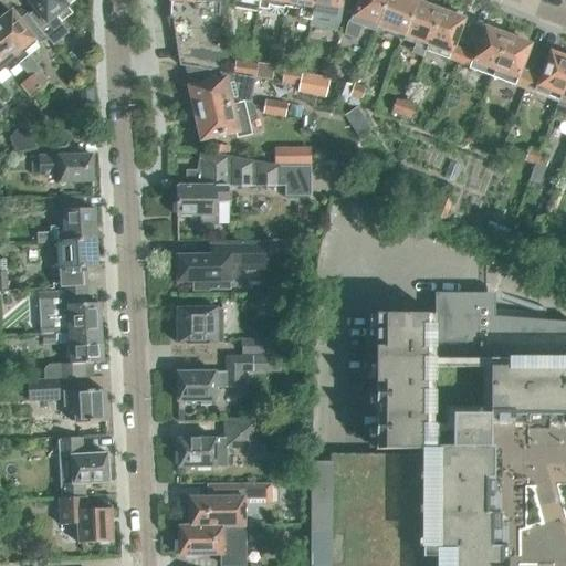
[(23,0),(40,20),(39,20),(49,32),(43,35),(52,46),(69,33),(60,22),(70,14),(65,9),(66,8),(59,0),(23,0)]
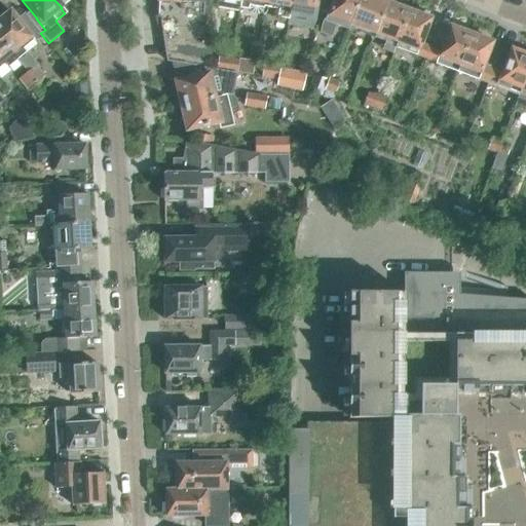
[(159,14),(159,17),(163,44),(166,62),(181,64),(203,67),(207,41),(201,37),(203,1),(204,1),(204,0),(158,0),(158,9),(158,14),(159,14)]
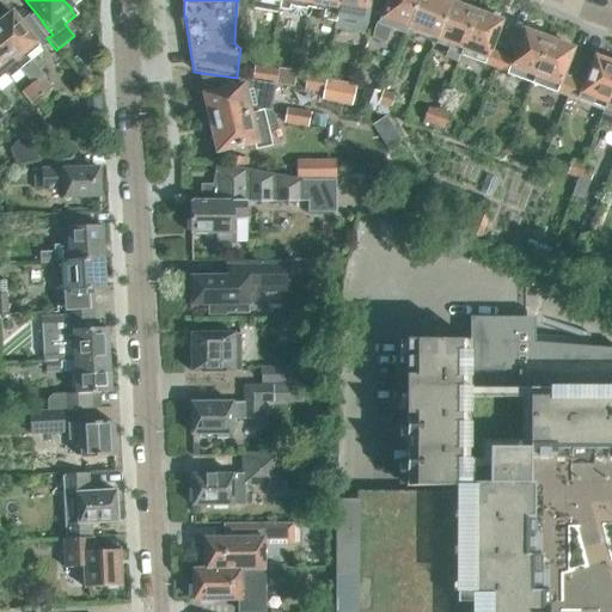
[(254,0),(252,8),(277,13),(279,8),(280,0),(254,0)]
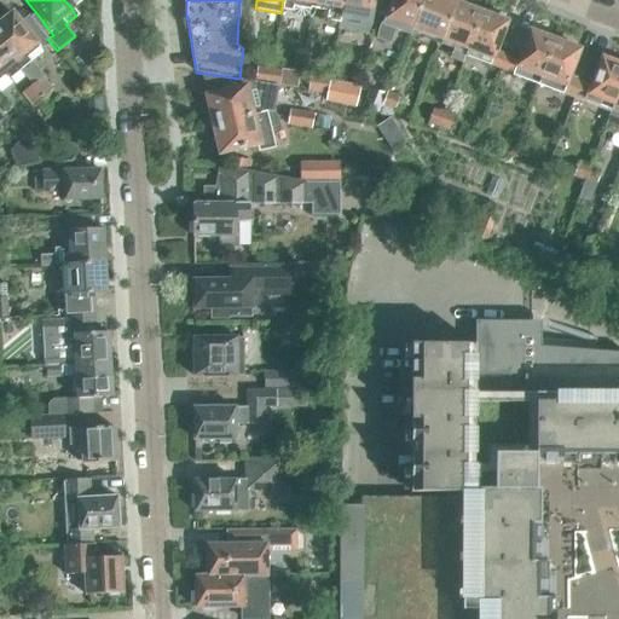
[(283,0),(282,9),(293,10),(296,15),(304,16),(310,12),(311,1),(312,1),(312,0),(283,0)]
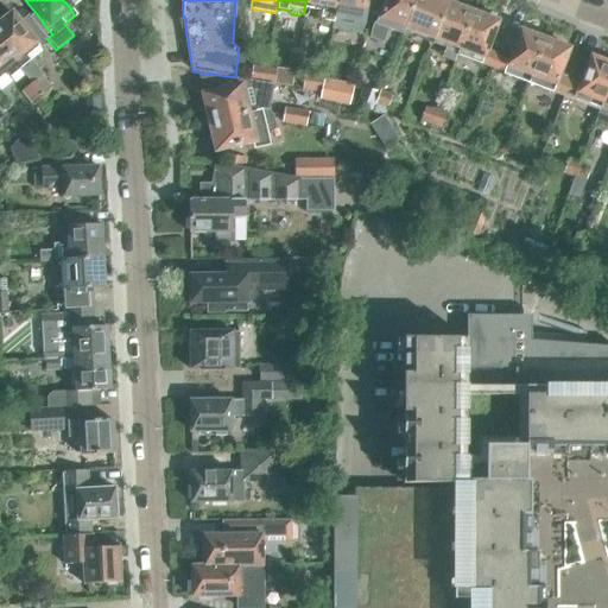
[(306,0),(306,1),(311,1),(312,2),(311,8),(323,11),(321,20),(335,23),(336,13),(337,7),(339,0),(306,0)]
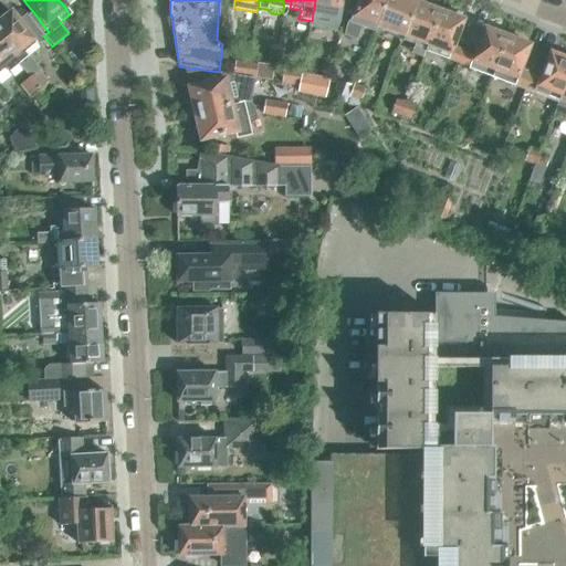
[(312,21),(311,25),(335,30),(339,22),(343,3),(339,2),(339,0),(315,0),(314,7),(313,12),(312,21)]
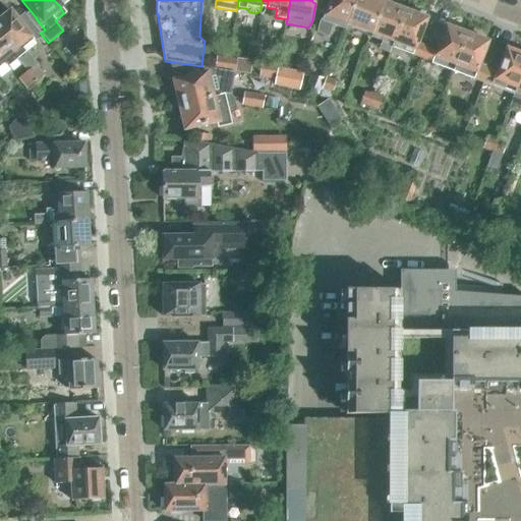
[(320,24),(317,33),(330,38),(335,25),(346,30),(356,0),(332,0),(330,7),(326,6),(320,24)]
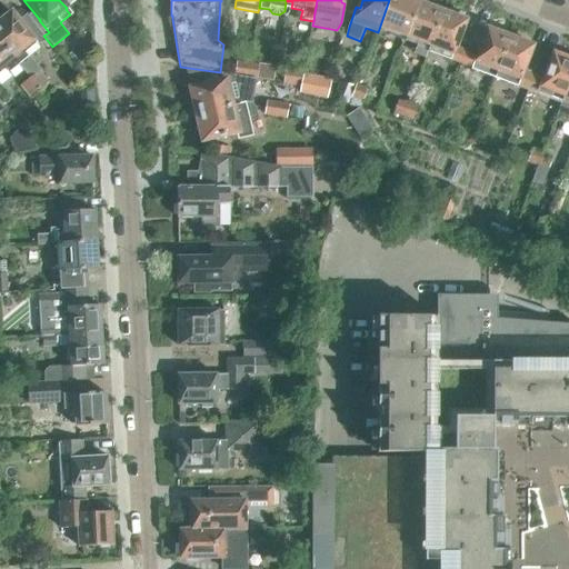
[(389,0),(378,32),(389,36),(389,35),(401,39),(401,38),(410,16),(413,18),(419,0),(389,0)]
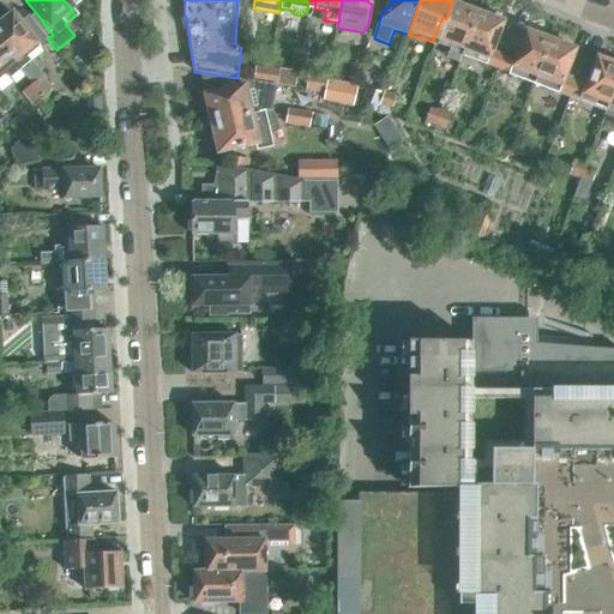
[(443,17),(433,41),(437,43),(450,48),(447,58),(459,62),(463,55),(465,48),(480,10),(477,8),(476,12),(470,8),(471,7),(453,0),(452,0),(446,19),(443,17)]
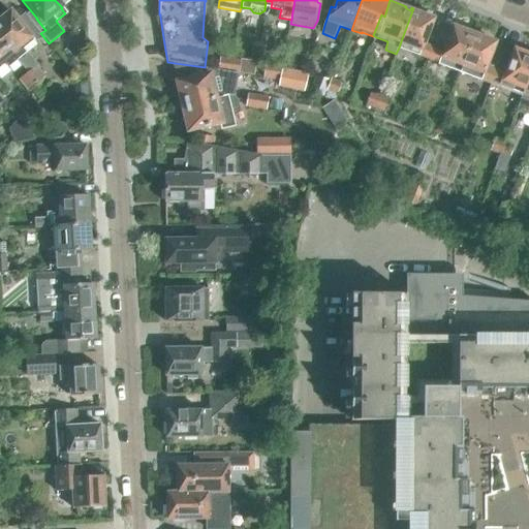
[(401,41),(399,48),(409,52),(419,55),(429,59),(434,48),(424,43),(433,19),(427,16),(428,13),(413,8),(401,41)]
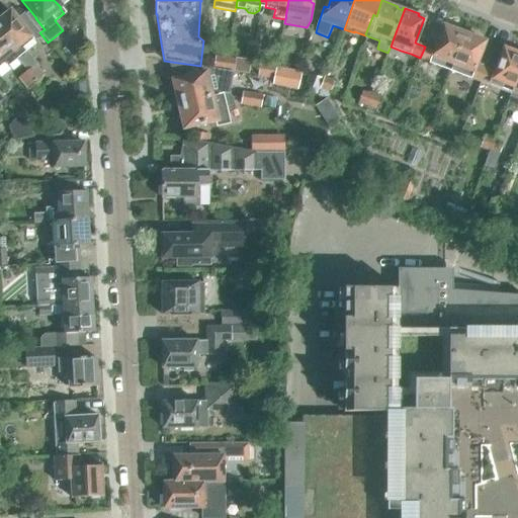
[(25,72),(26,72),(34,82),(44,75),(35,65),(33,66),(20,50),(31,40),(41,37),(23,15),(16,21),(9,12),(0,19),(0,39),(16,60),(25,72)]
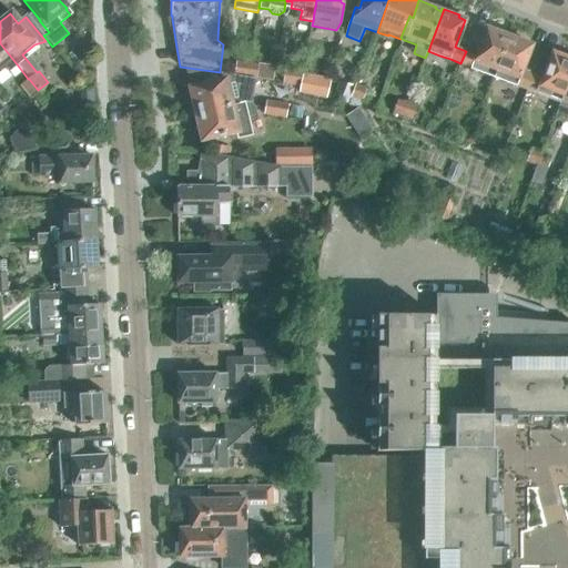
[(466,51),(460,63),(470,68),(482,72),(494,77),(509,37),(507,36),(506,31),(497,29),(494,30),(486,28),(476,54),(466,51)]
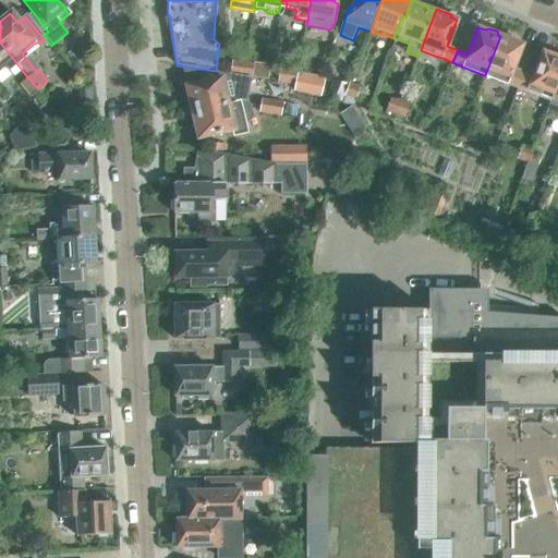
[(500,36),(485,75),(509,84),(518,87),(524,72),(514,69),(523,45),(516,41),(514,38),(507,35),(502,36),(500,36)]
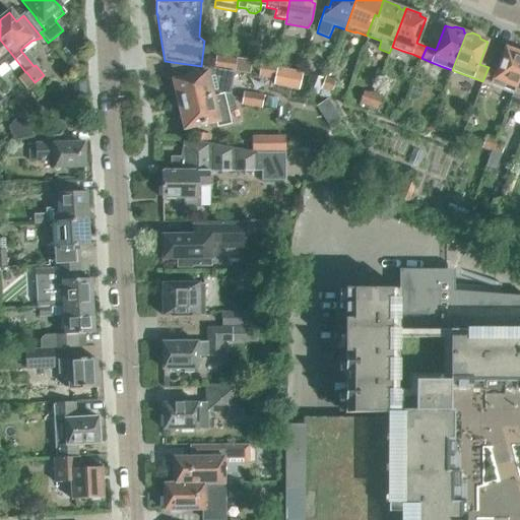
[(0,40),(0,65),(3,63),(7,67),(16,60),(0,40)]
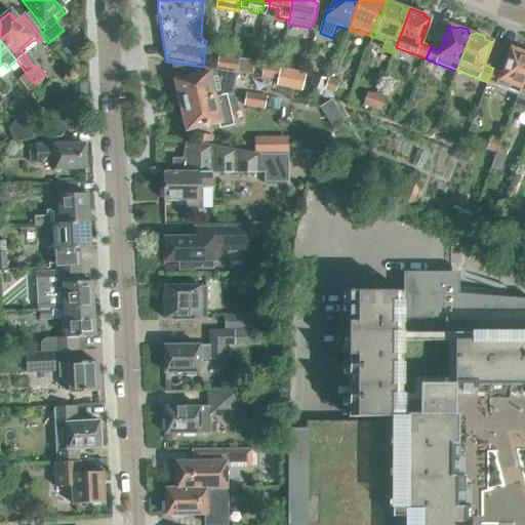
[(493,68),(487,82),(496,86),(497,85),(508,89),(519,93),(521,86),(524,75),(524,51),(518,49),(518,51),(511,49),(502,71),(493,68)]
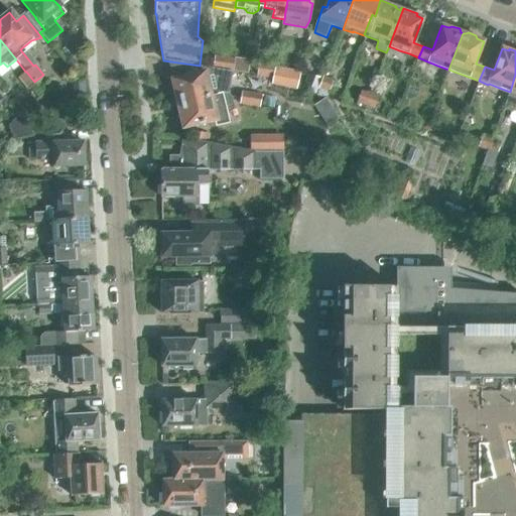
[(215,53),(213,67),(223,69),(225,55),(215,53)]
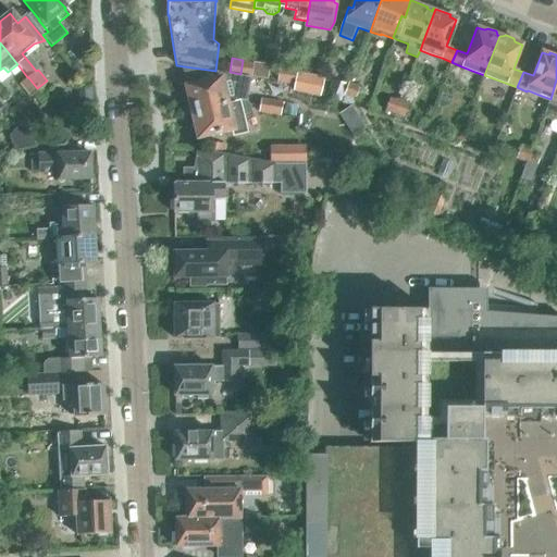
[(243,60),(240,74),(250,75),(252,61),(243,60)]
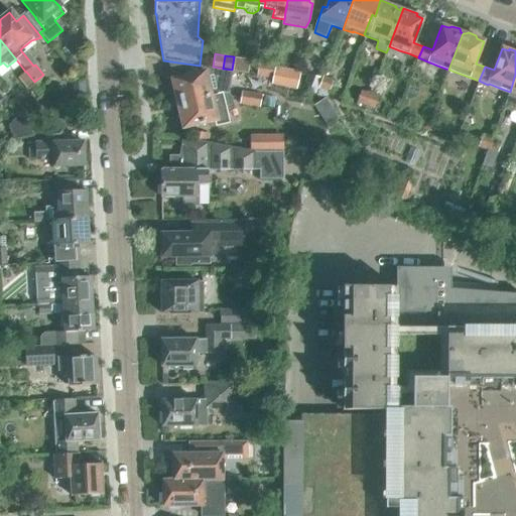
[(173,79),(170,84),(171,92),(177,95),(179,103),(216,94),(218,94),(219,94),(223,93),(224,93),(229,94),(232,70),(223,69),(213,67),(200,66),(177,62),(180,77),(175,78),(173,78),(173,79)]
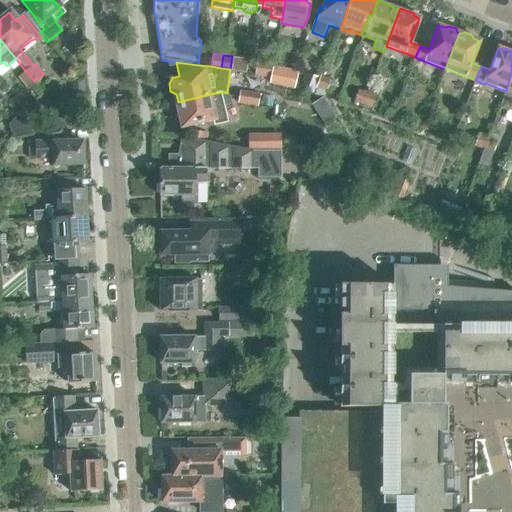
[(256,63),(254,76),(271,78),(273,66),(273,65),(256,63)]
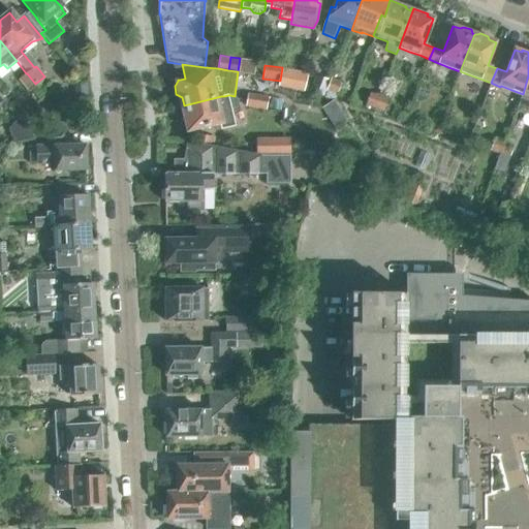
[(280,81),(279,86),(292,88),(296,71),(282,68),(280,81)]
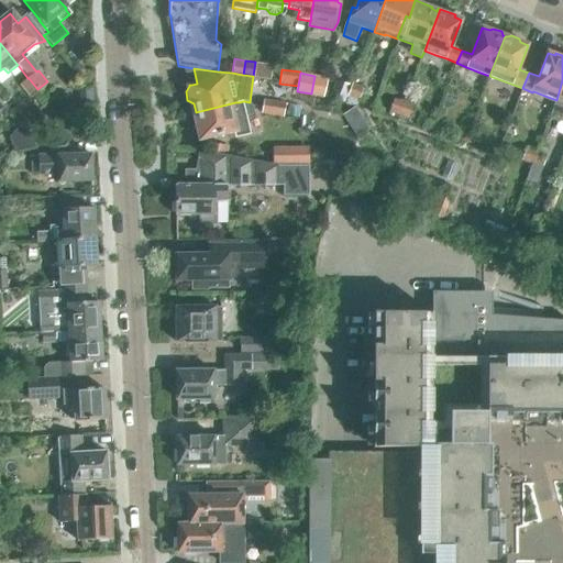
[(28,97),(37,89),(29,78),(28,78),(19,85),(28,97)]
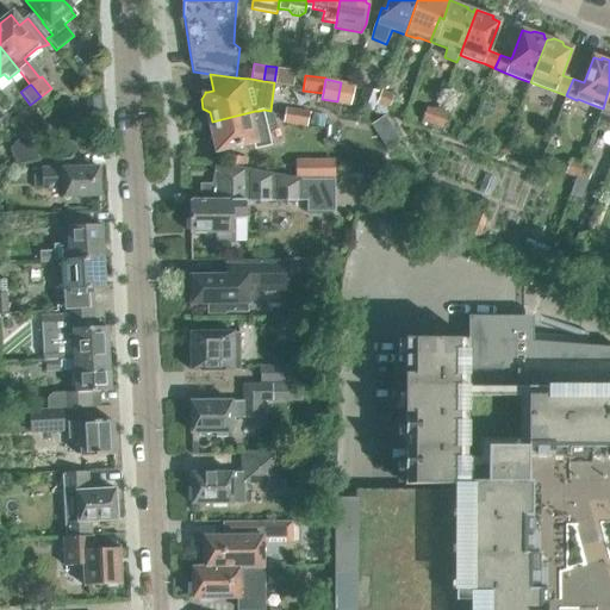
[(365,87),(359,105),(373,110),(379,92),(365,87)]
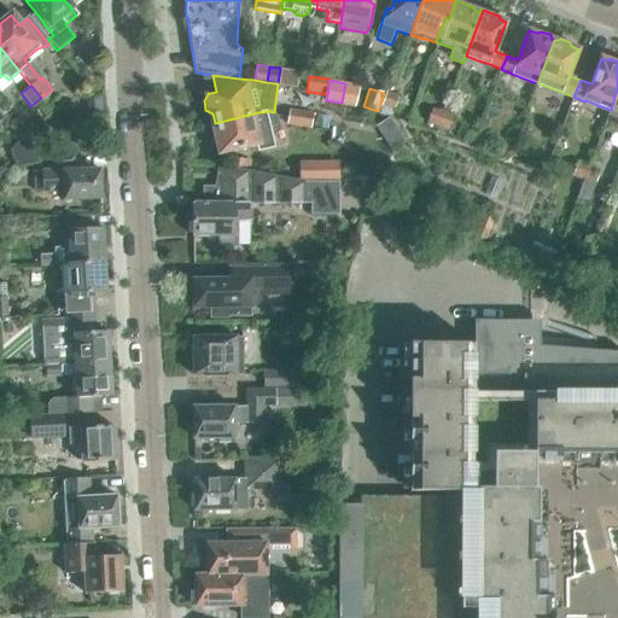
[(607,117),(605,126),(617,130),(617,88),(613,101),(611,110),(607,117)]
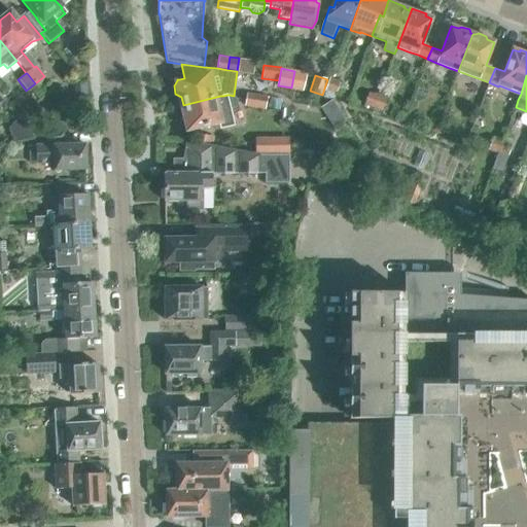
[(326,92),(324,98),(334,101),(336,95),(340,81),(331,78),(326,92)]
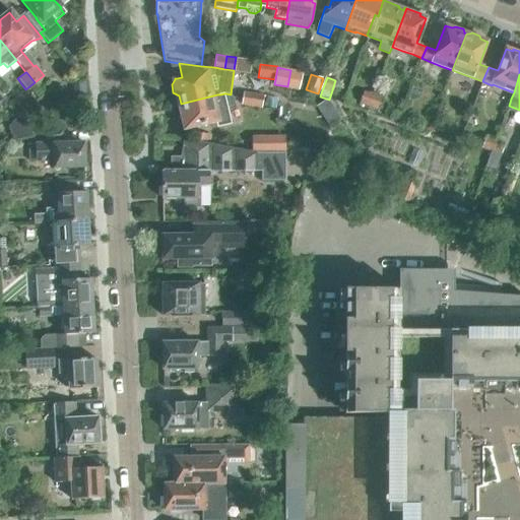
[(369,106),(373,94),(364,91),(360,102),(369,106)]
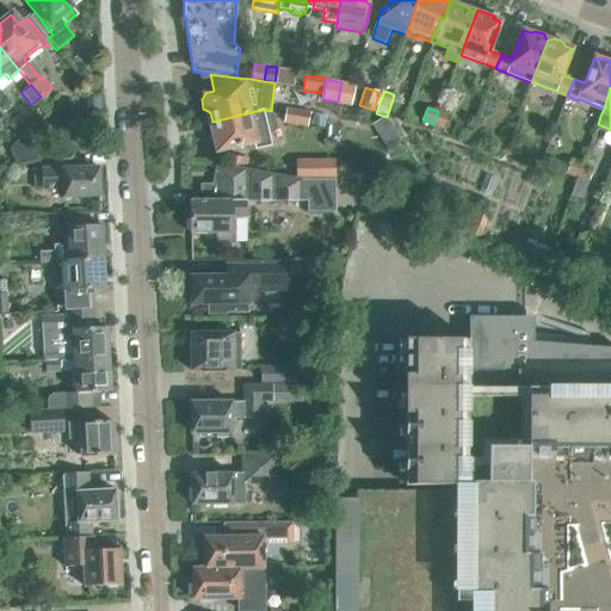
[(283,124),(296,127),(297,125),(300,111),(285,109),(283,124)]
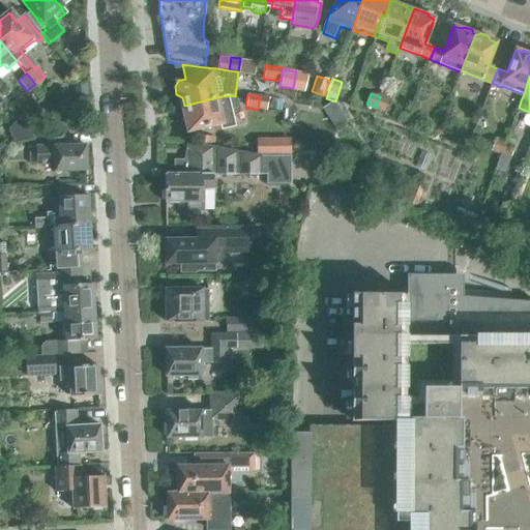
[(185,113),(182,118),(183,126),(189,129),(189,130),(221,123),(222,128),(233,125),(230,110),(231,110),(239,108),(237,100),(235,96),(230,95),(229,95),(225,96),(224,96),(222,96),(184,106),(185,113)]
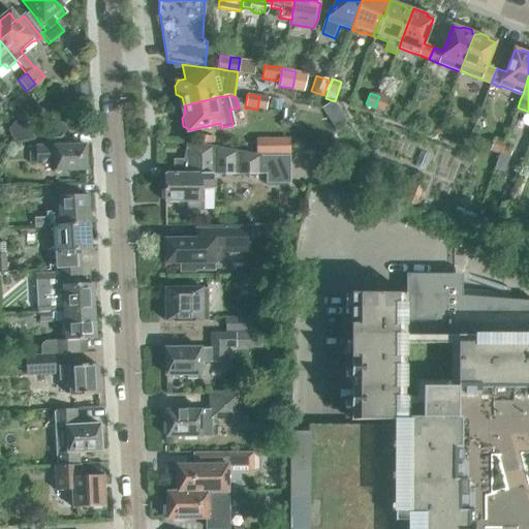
[(259,96),(257,109),(256,110),(266,111),(267,110),(268,101),(269,97),(259,96)]
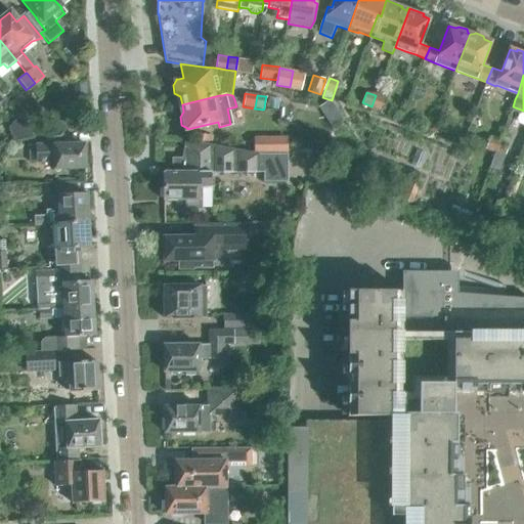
[(386,99),(376,95),(372,106),(382,110),(386,99)]
